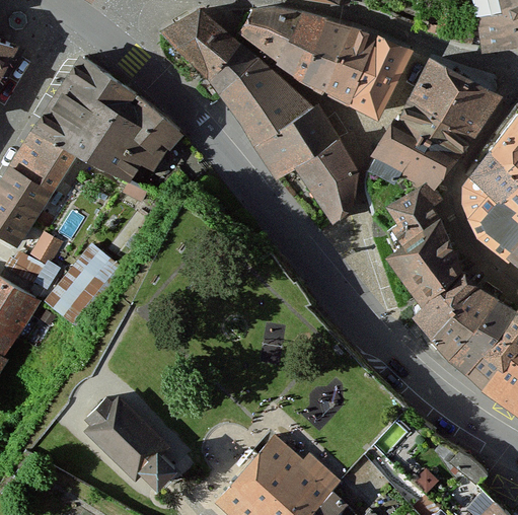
[(517,0),(496,0),(499,16),(478,20),(483,54),(510,48),(517,46),(517,0)]
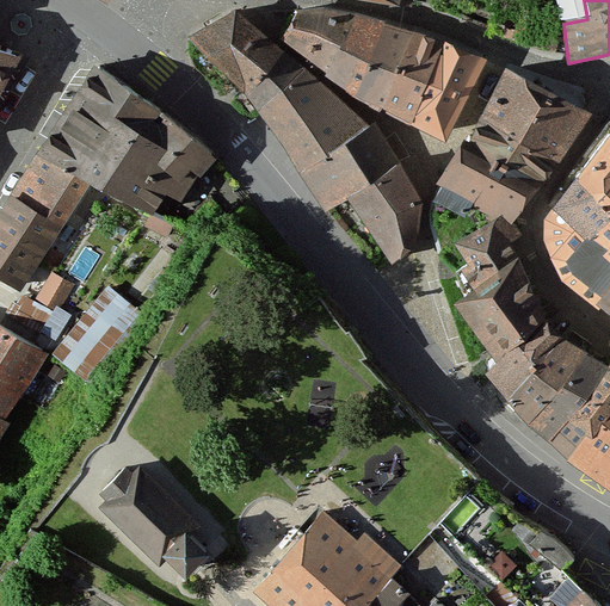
[(279,56),(236,18),(197,41),(244,92),(279,56)]
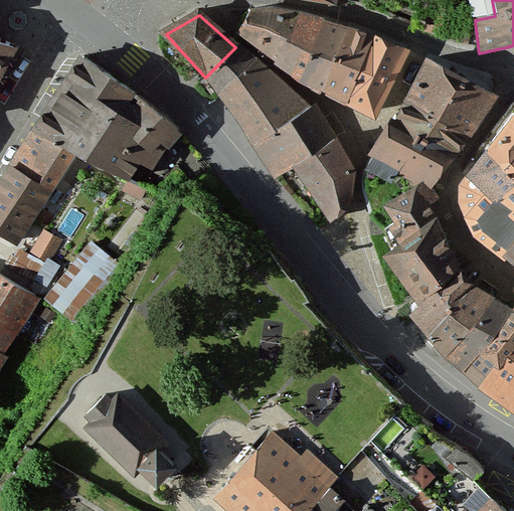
[(278,22),(245,17),(235,32),(273,59),(290,24),(278,22)]
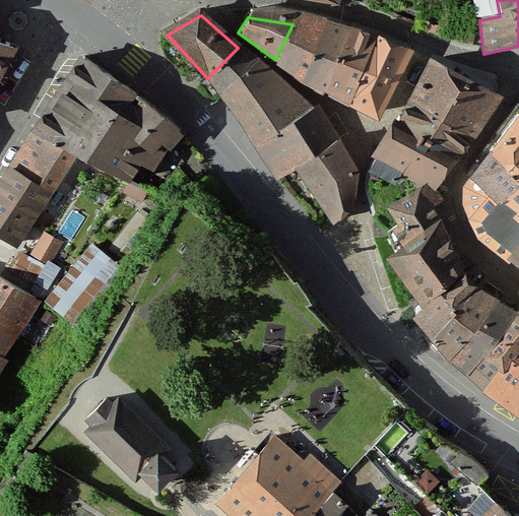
[(316,26),(293,24),(275,60),(323,88),(334,30),(327,29),(316,26)]
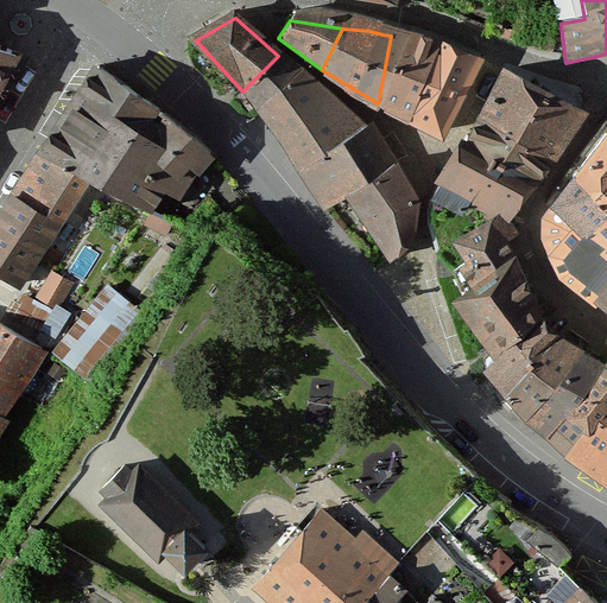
[(413,42),(391,36),(378,103),(411,122),(435,46),(413,42)]
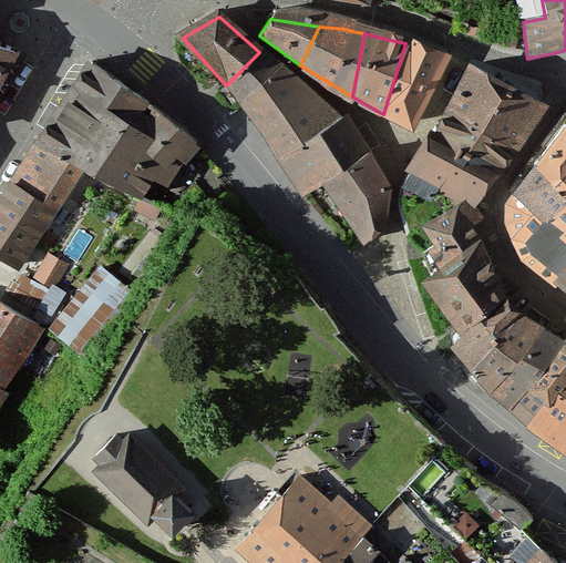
[(417,48),(405,43),(383,114),(409,128),(446,60),(417,48)]
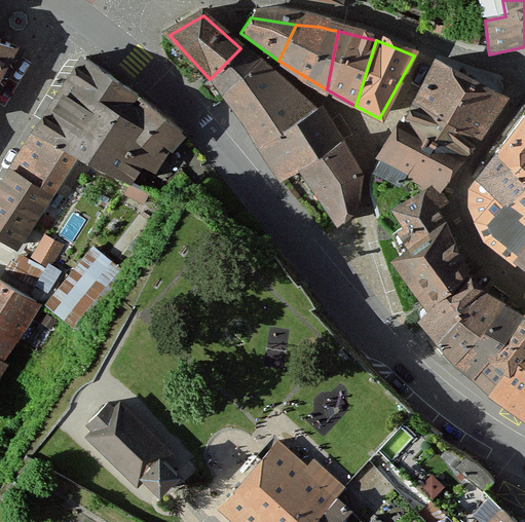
[(0,45),(0,72),(12,50),(0,45)]
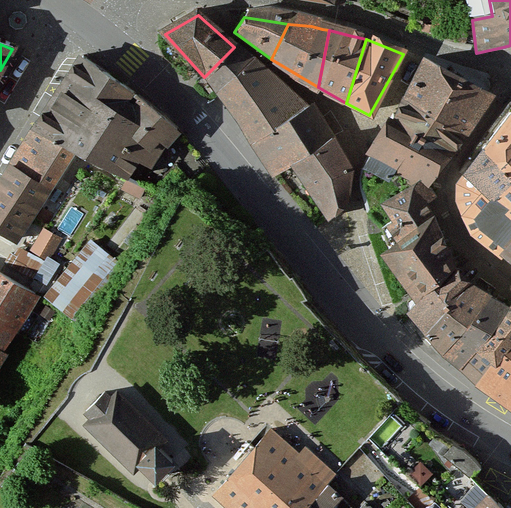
[(252,60),(234,47),(204,77),(217,92),(252,60)]
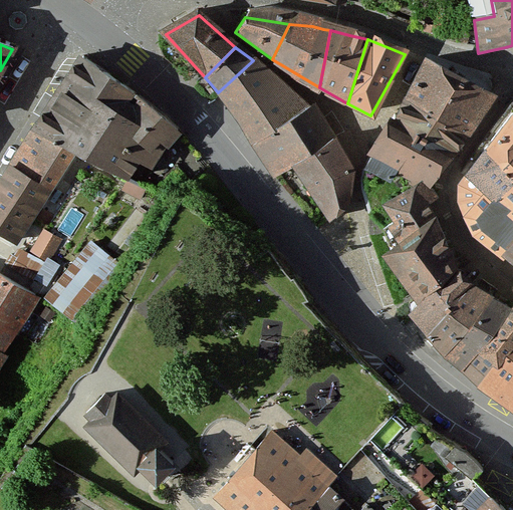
[(136,92),(78,56),(59,85),(42,111),(31,129),(36,132),(75,158),(127,183),(139,165),(153,172),(167,149),(118,118),(136,92)]
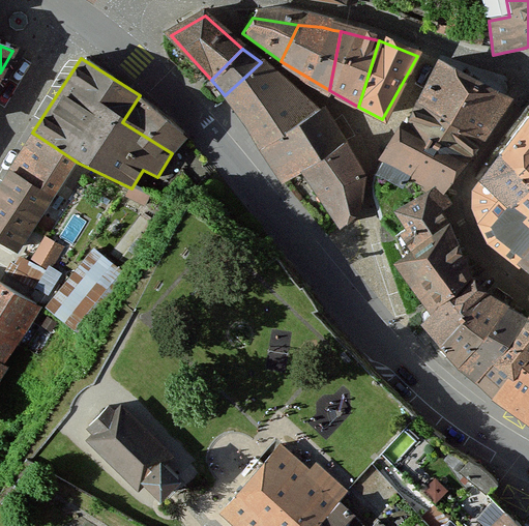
[(261,62),(225,95),(260,150),(319,111),(261,62)]
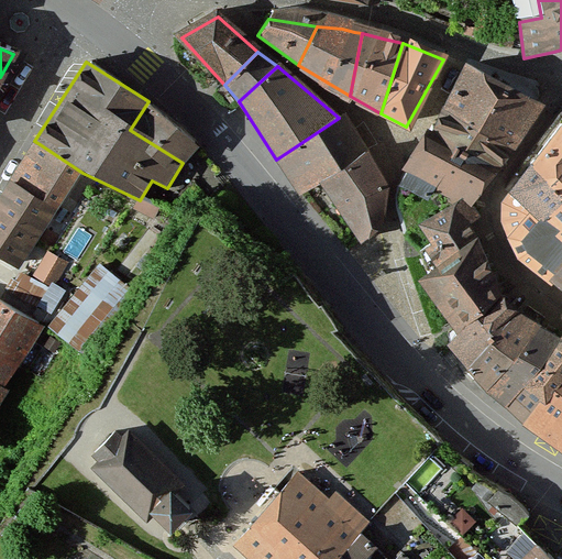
[(499,86),(460,67),(422,132),(496,170),(536,102),(499,86)]
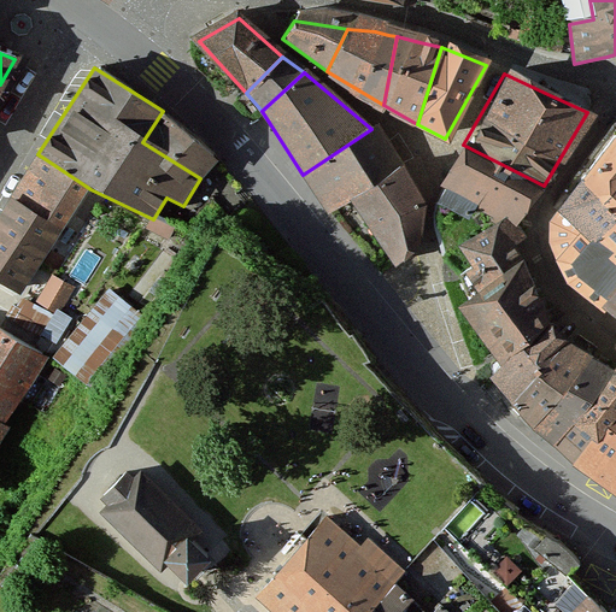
[(371,129),(303,175),(327,215),(347,200),(406,159),(371,129)]
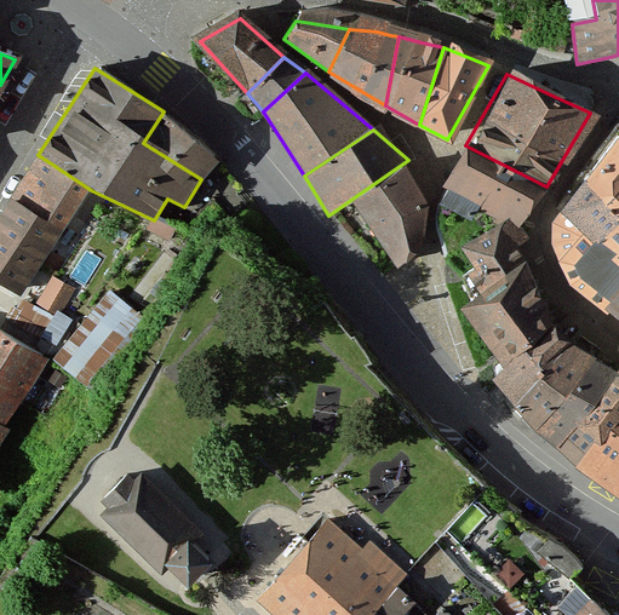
[(465,145),(458,142),(439,184),(517,223),(546,187),(465,145)]
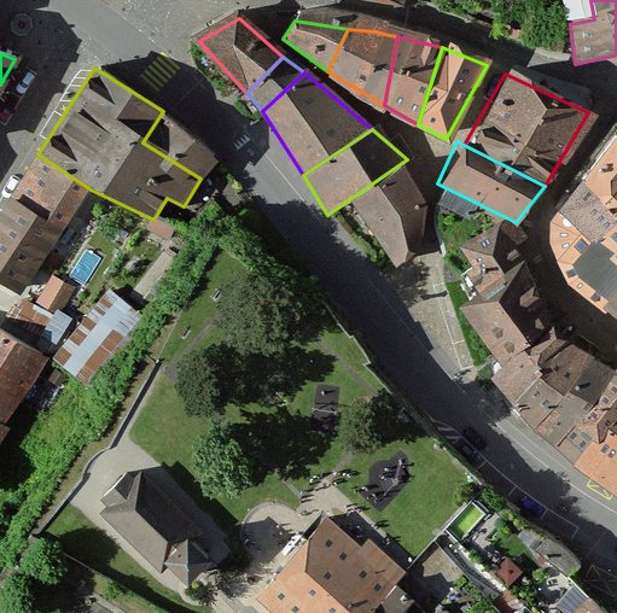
[(616,142),(559,217),(551,227),(551,247),(568,289),(606,320),(610,317),(616,322),(616,142)]
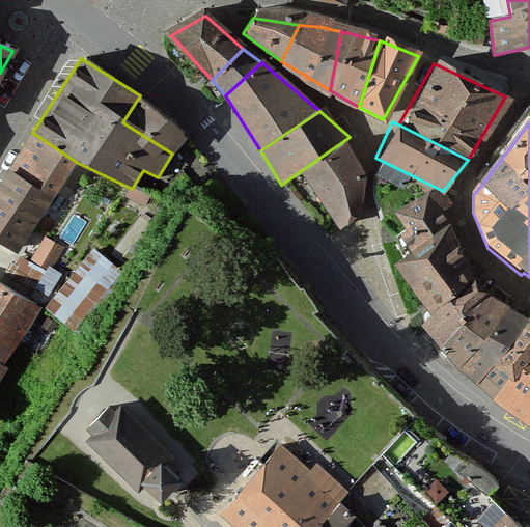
[(0,244),(17,255),(78,163),(37,136),(15,173),(7,169),(0,182),(0,244)]
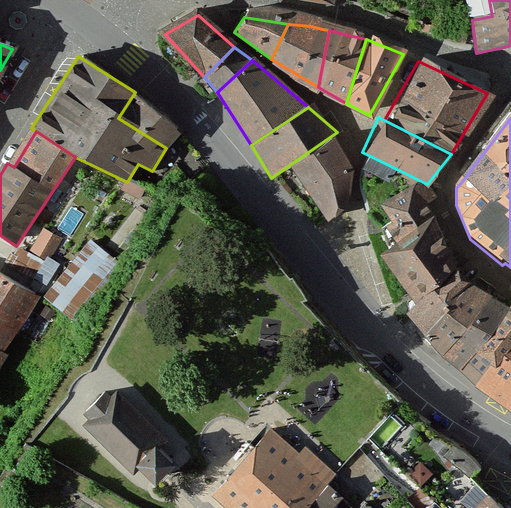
[(337,132),(288,166),(328,218),(350,199),(351,171),(337,132)]
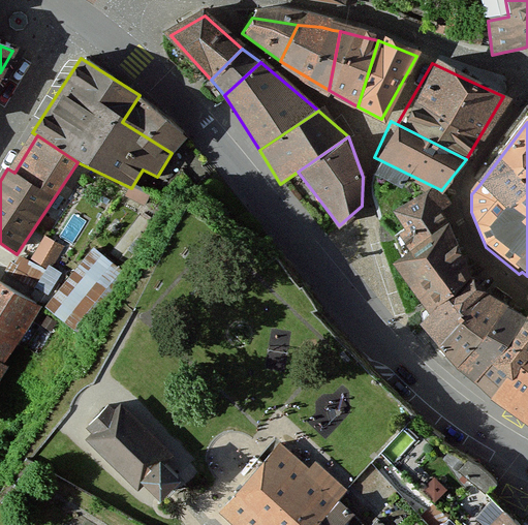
[(440,219),(386,260),(424,310),(468,278),(477,271),(440,219)]
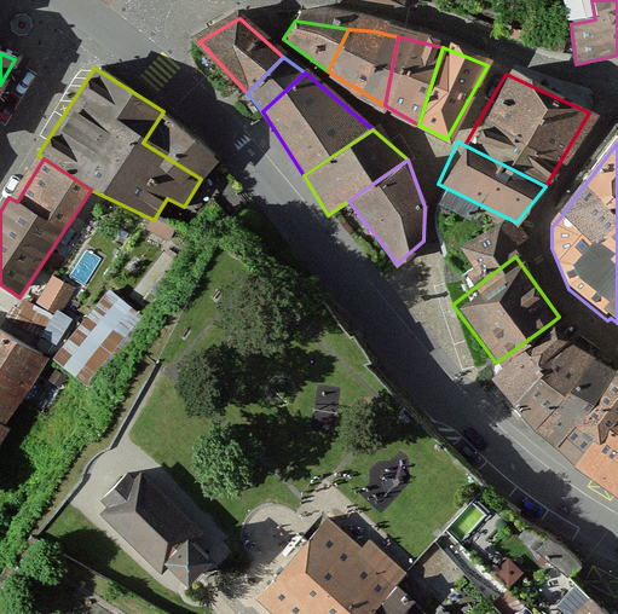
[(71,311),(78,281),(52,276),(46,305),(71,311)]
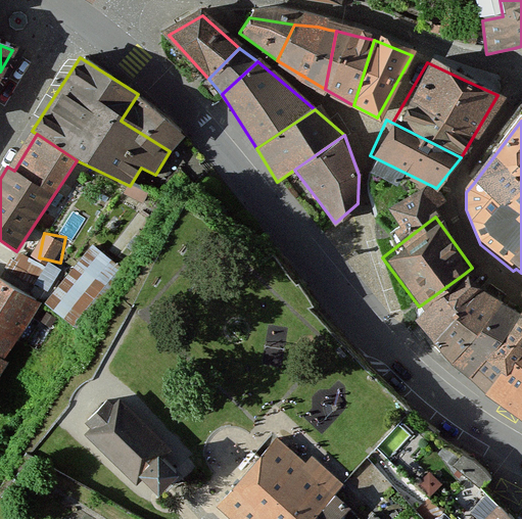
[(66,314),(112,258),(94,243),(48,298),(66,314)]
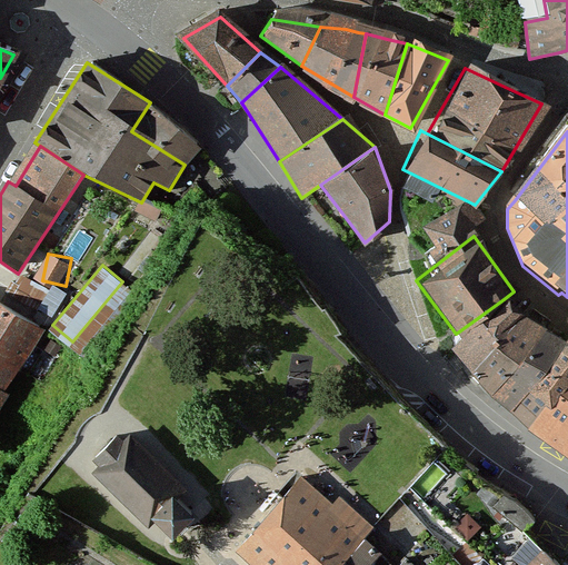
[(504,299),(456,334),(445,348),(467,369),(519,314),(504,299)]
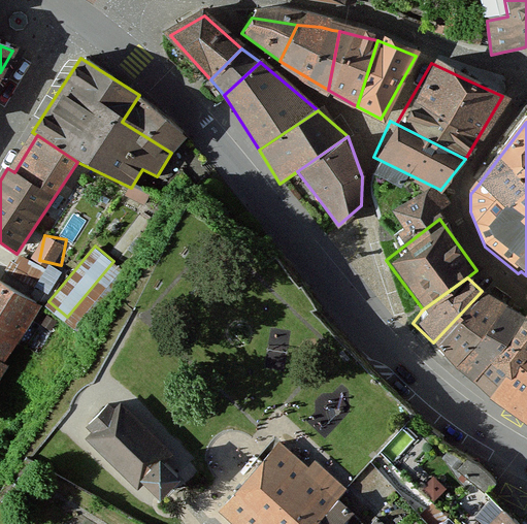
[(42,310),(0,286),(0,364),(8,369),(42,310)]
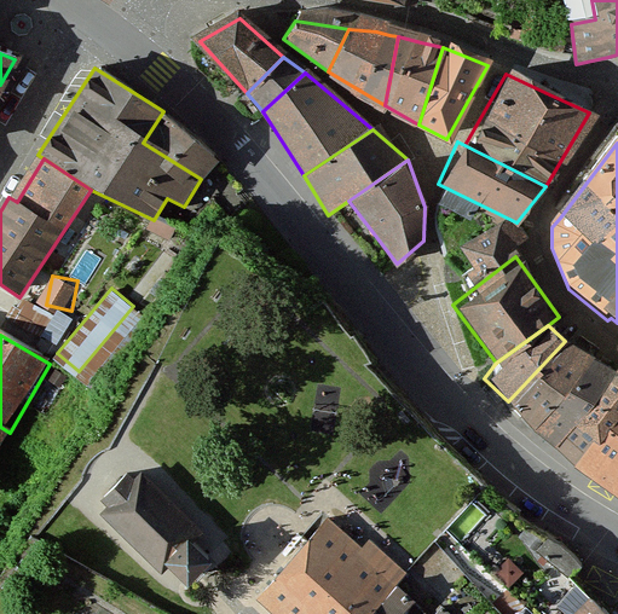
[(583,355),(565,341),(508,401),(527,427),(583,355)]
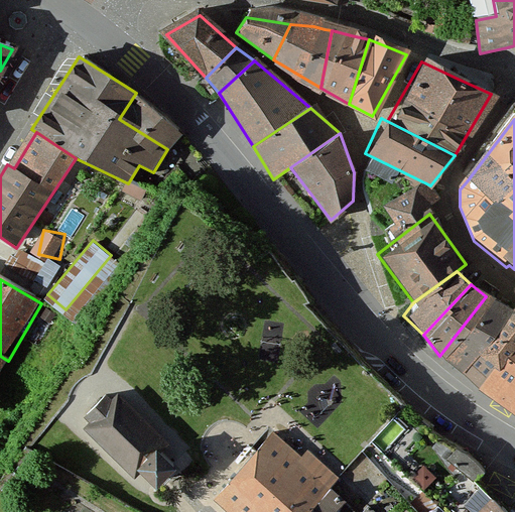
[(506,308),(486,296),(439,356),(459,370),(506,308)]
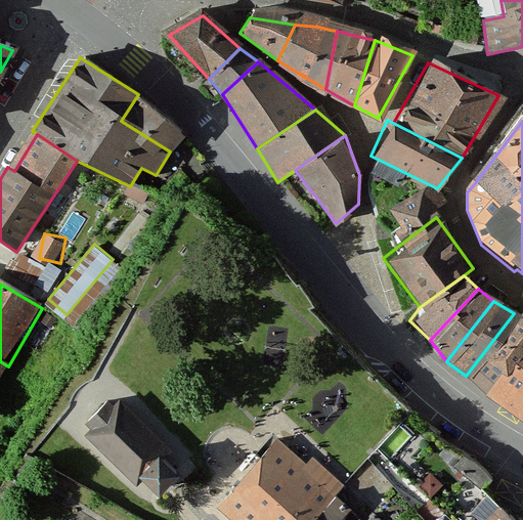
[(522,307),(520,306),(514,313),(466,376),(482,388),(496,367),(500,371),(508,362),(512,365),(521,353),(522,350),(522,307)]
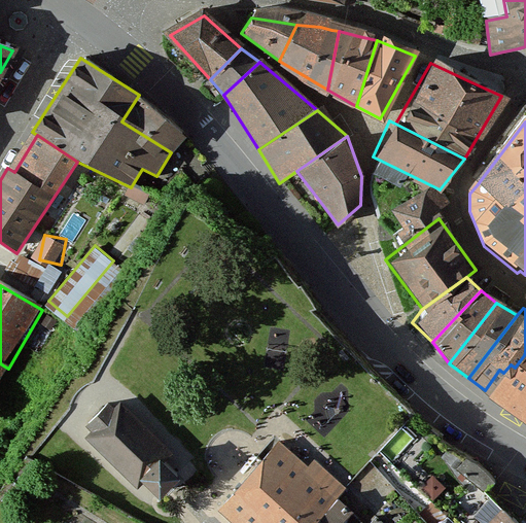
[(499,370),(485,390),(525,418),(525,356),(524,355),(515,368),(511,364),(503,373),(499,370)]
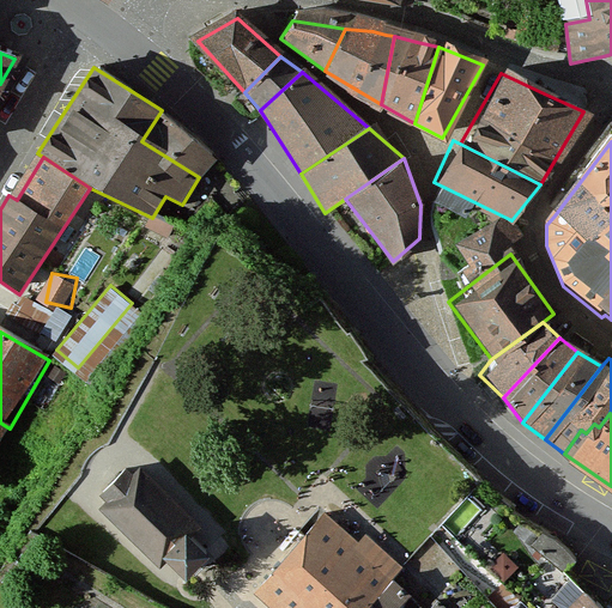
[(168,554),(182,569),(206,545),(191,529),(200,521),(139,463),(133,468),(101,500),(162,561),(168,554)]
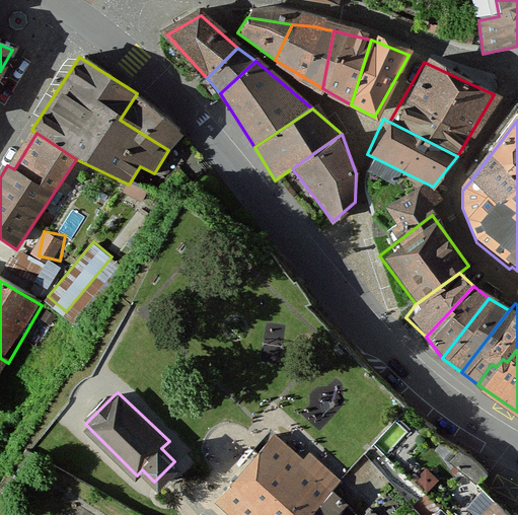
[(223,500),(239,514),(301,514),(329,489),(334,485),(318,468),(305,456),(296,465),(269,439),(223,500)]
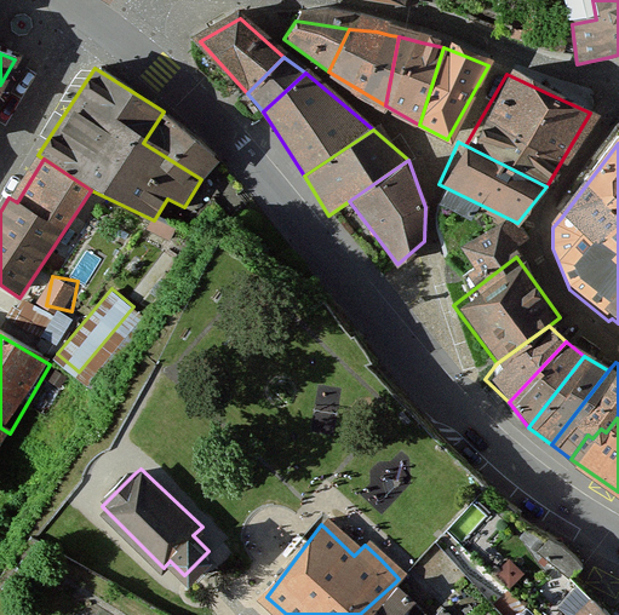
[(523,575),(510,563),(499,575),(513,587),(523,575)]
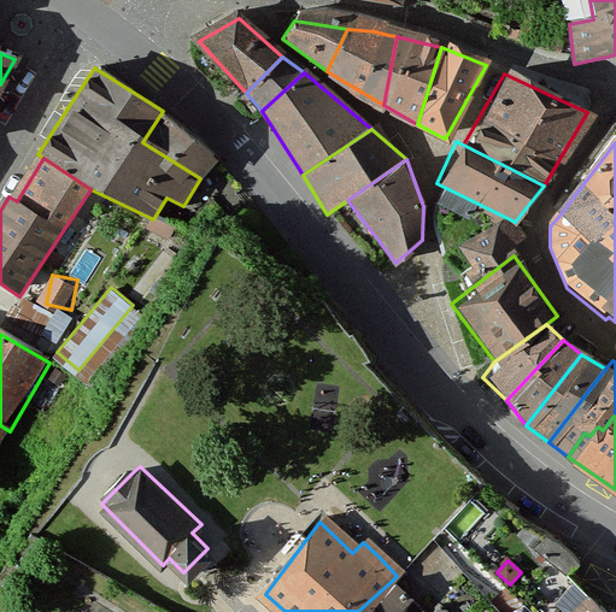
[(392,581),(358,611),(397,611),(411,596),(392,581)]
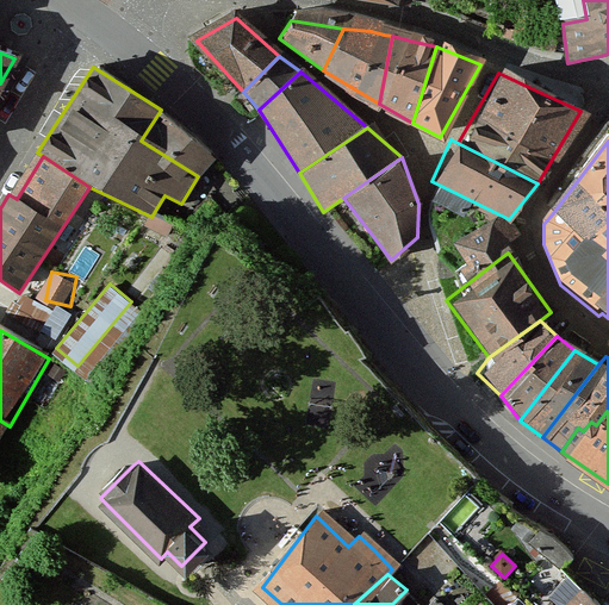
[(600,604),(584,587),(567,604),(600,604)]
